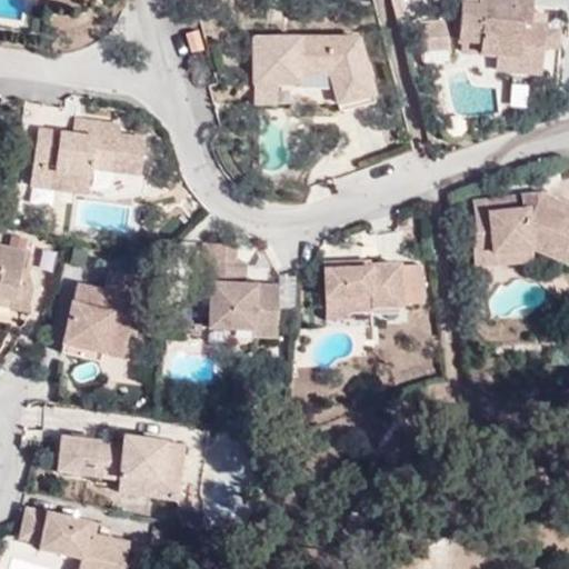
[(538,63),(540,47),(541,30),(542,25),(528,23),(530,0),(476,0),(476,7),(469,6),(467,0),(459,0),(455,41),(477,42),(477,52),(492,53),(515,56),(515,61),(538,63)]
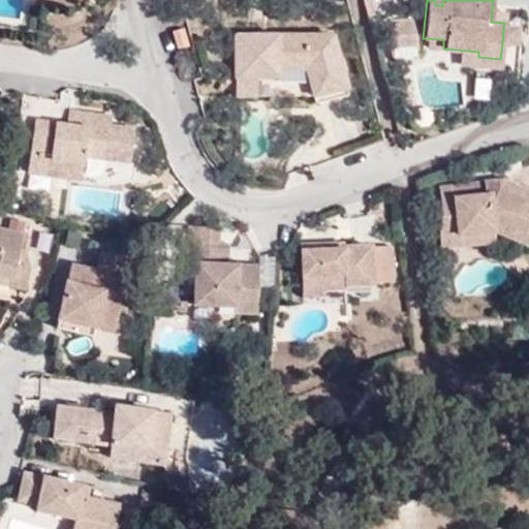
[(414,43),(413,20),(389,20),(389,44),(414,43)]
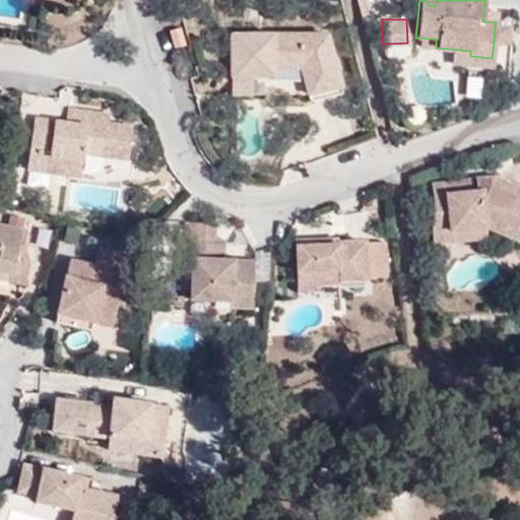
[(183,46),(179,27),(169,30),(174,48),(183,46)]
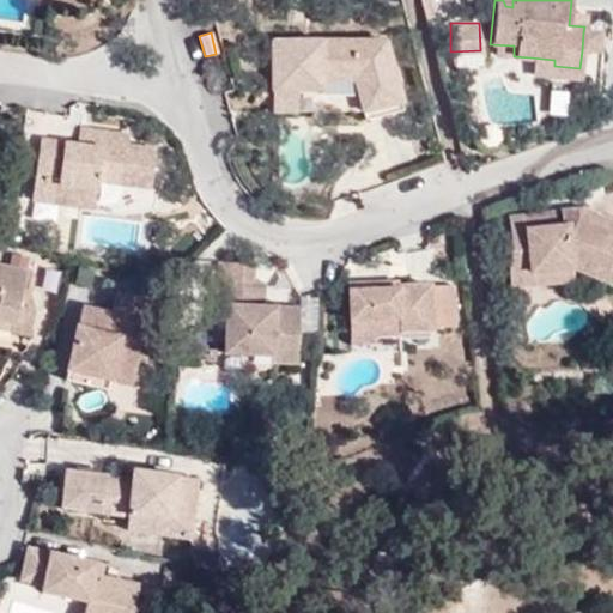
[(583,32),(582,50),(596,52),(598,32),(583,32)]
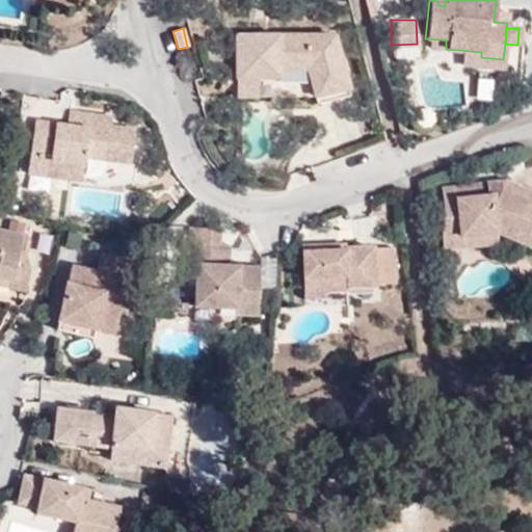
[(316,98),(348,87),(335,35),(236,36),(236,79),(258,78),(258,70),(280,70),(307,70),(316,98)]
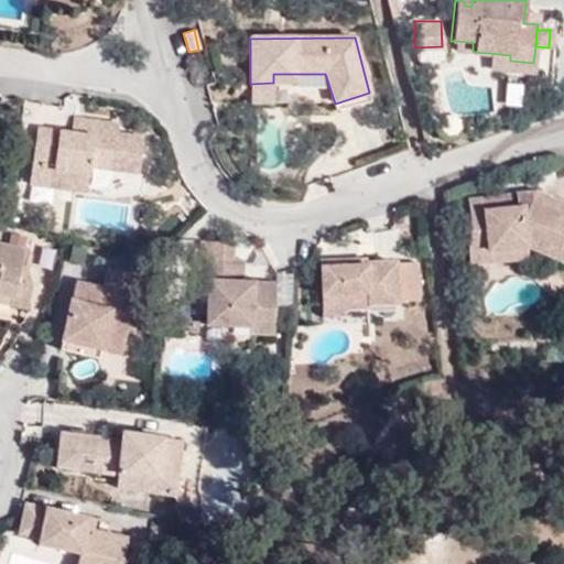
[(532,73),(533,63),(510,61),(510,55),(488,53),(487,67),(532,73)]
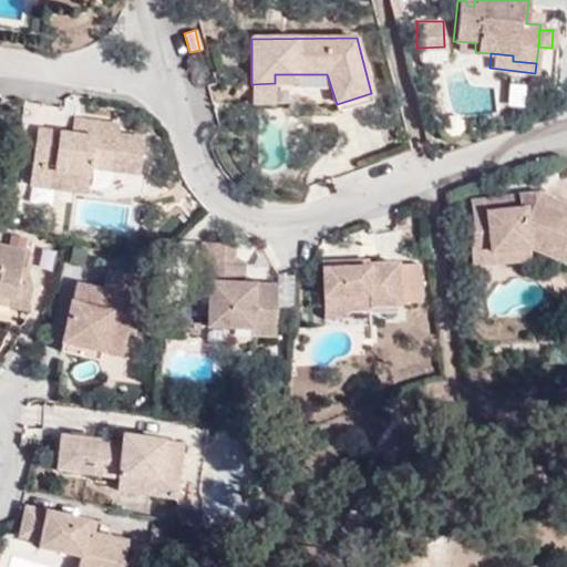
[(298,83),(298,74),(275,74),(275,83),(298,83)]
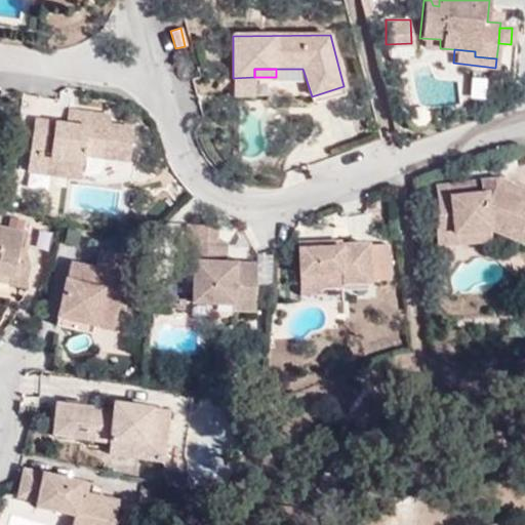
[(254,77),(233,78),(234,95),(255,96),(254,77)]
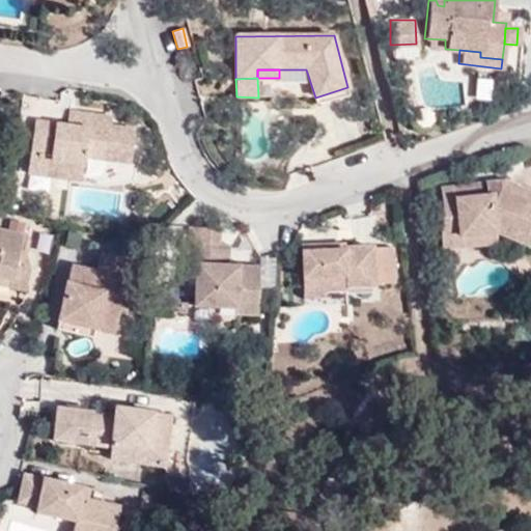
[(350,94),(347,87),(315,98),(317,105),(350,94)]
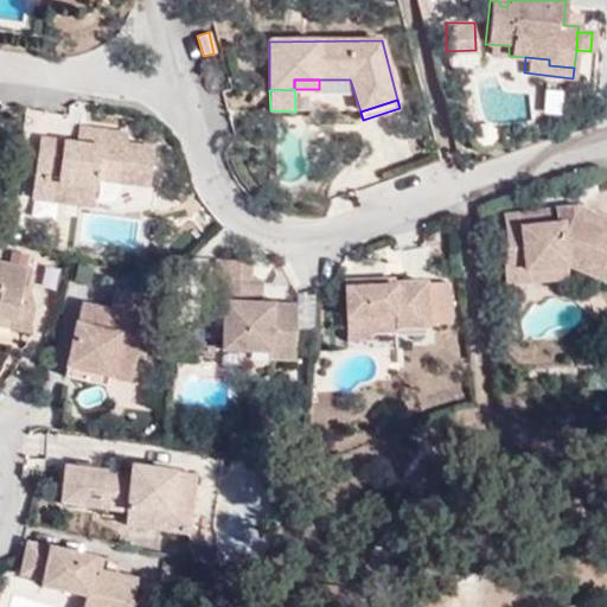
[(69,184),(94,187),(95,178),(146,186),(151,148),(125,145),(126,133),(78,127),(76,141),(75,151),(59,149),(62,140),(38,136),(29,198),(68,203),(69,184)]
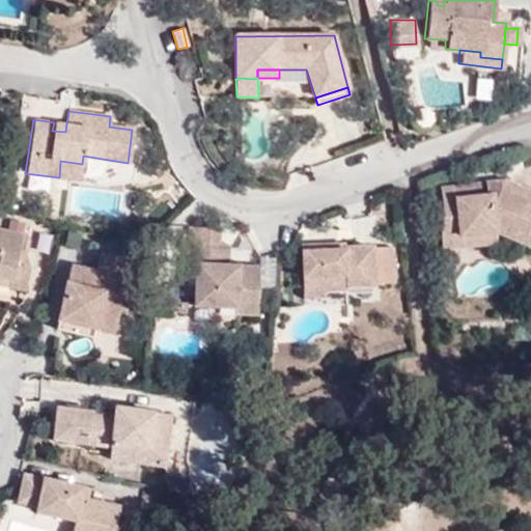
[(65,132),(66,123),(54,122),(52,131),(65,132)]
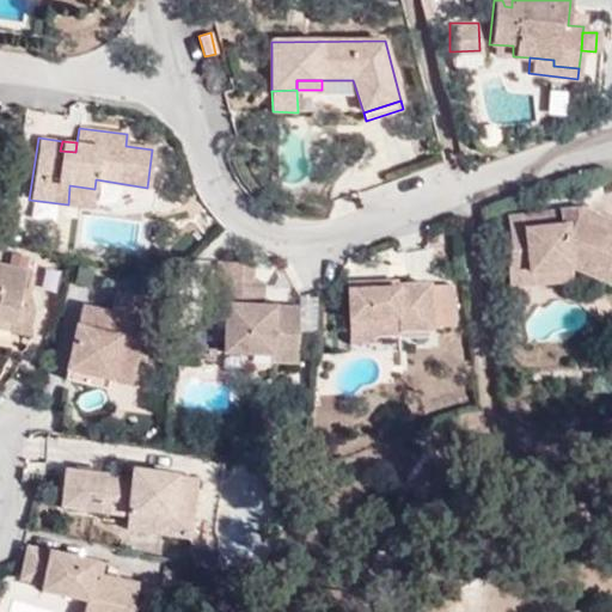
[(92,208),(95,189),(69,185),(68,204),(92,208)]
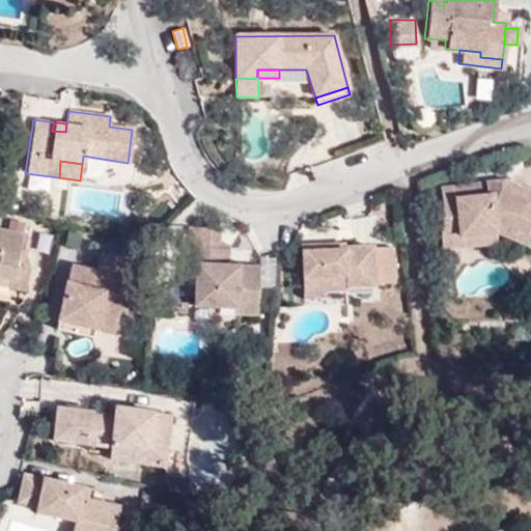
[(509,192),(506,182),(443,187),(445,216),(458,216),(459,234),(497,232),(530,247),(530,194),(528,200),(509,192)]
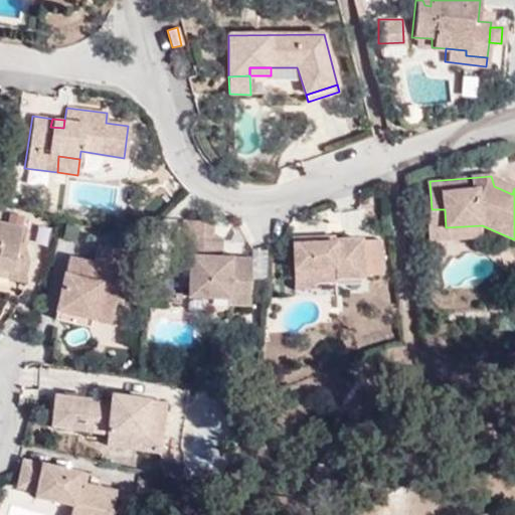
[(514,188),(514,187),(491,176),(494,186),(512,194),(514,188)]
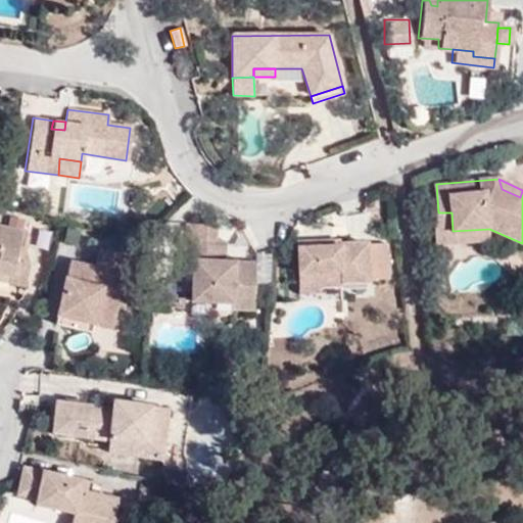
[(452,212),(438,212),(433,212),(435,244),(490,240),(489,229),(453,231),(452,212)]
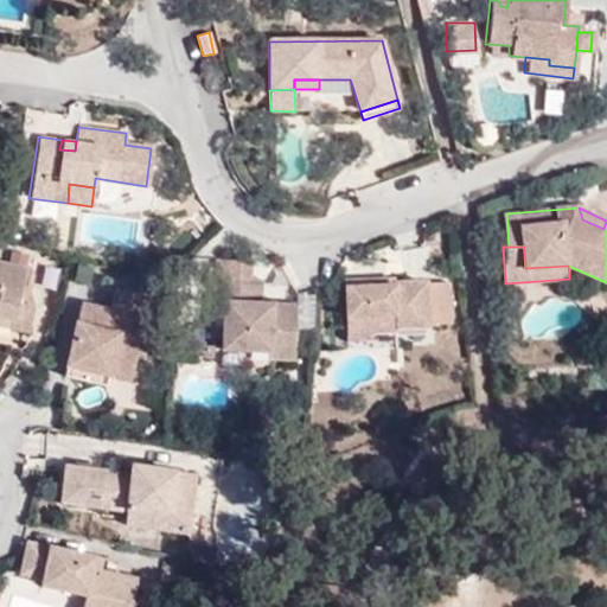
[(221,347),(268,350),(269,339),(294,342),(296,305),(280,304),(280,311),(269,311),(270,302),(259,301),(260,279),(248,279),(248,261),(215,259),(212,301),(223,301),(221,347)]
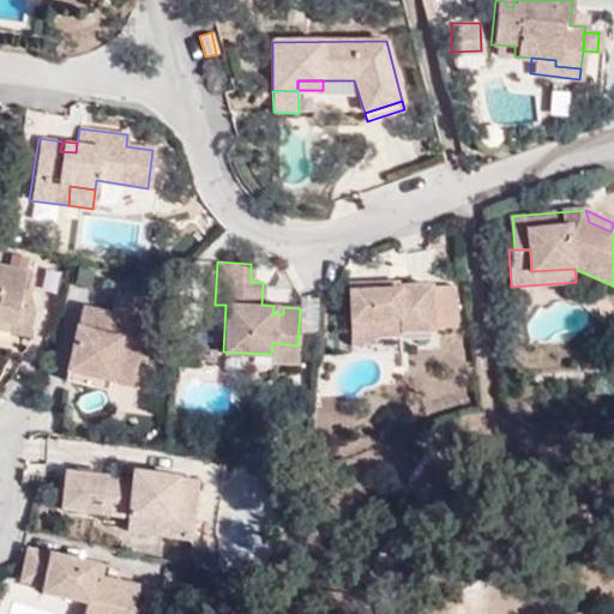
[(0,320),(12,324),(10,331),(29,333),(35,311),(28,289),(32,271),(0,264),(0,320)]
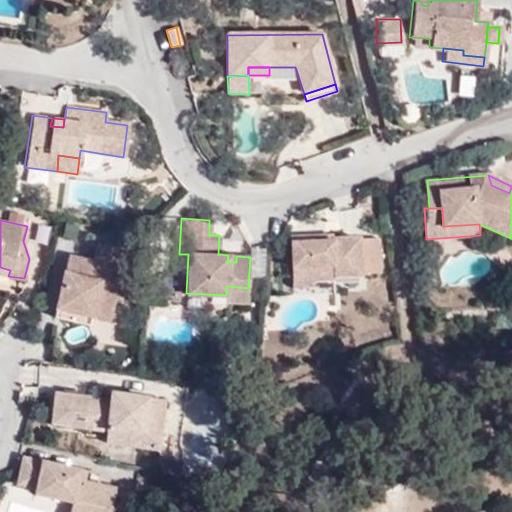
[(290,238),(292,281),(312,281),(333,281),(333,276),(378,271),(376,238),(330,240),(311,241),(311,237),(290,238)]
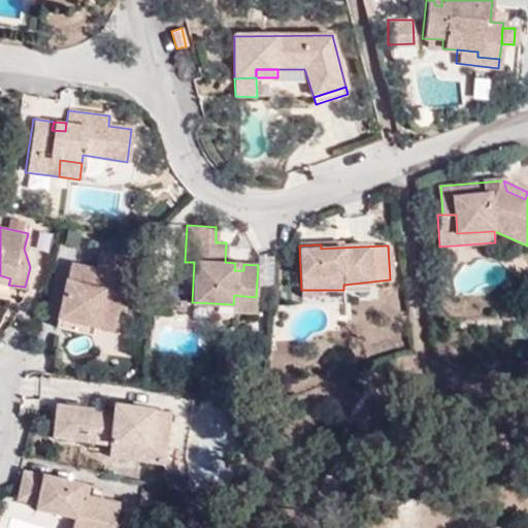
[(93,317),(112,322),(128,260),(99,253),(94,270),(69,263),(56,317),(91,326),(93,317)]
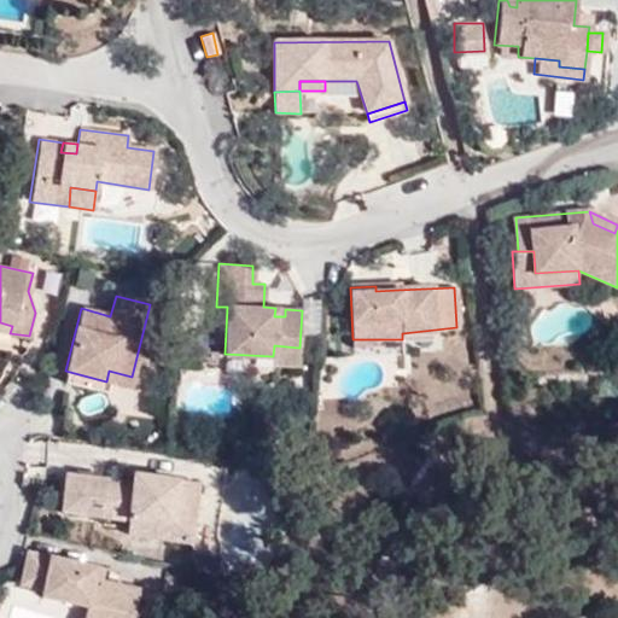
[(0,322),(0,330),(10,333),(12,326),(0,322)]
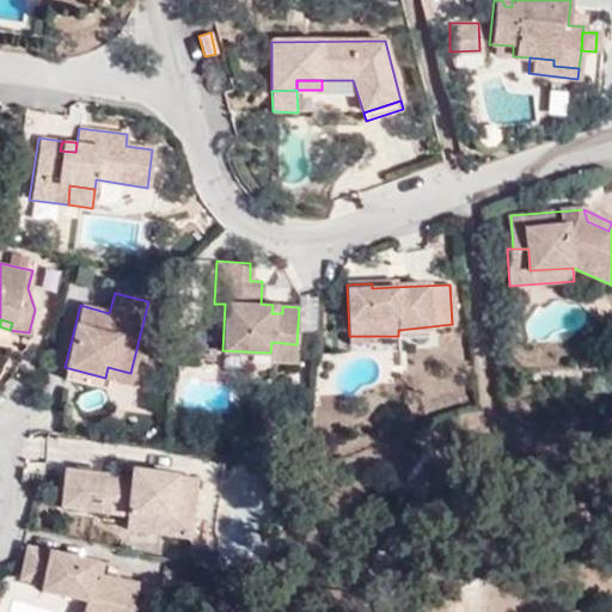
[(271,342),(270,353),(270,360),(295,362),(297,344),(271,342)]
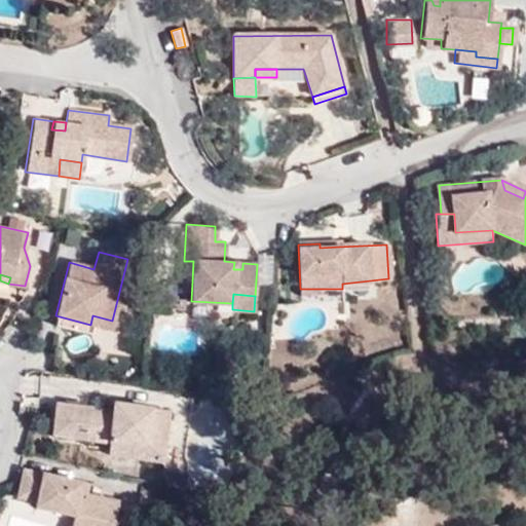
[(175,309),(183,308),(183,295),(175,295),(175,309)]
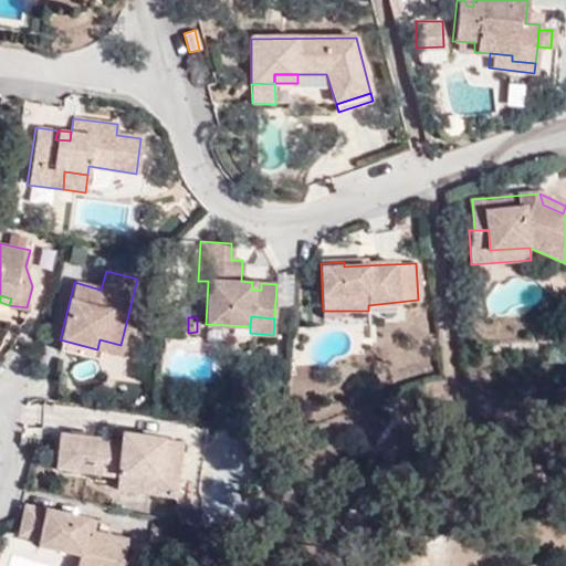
[(95,359),(97,349),(60,339),(56,349),(95,359)]
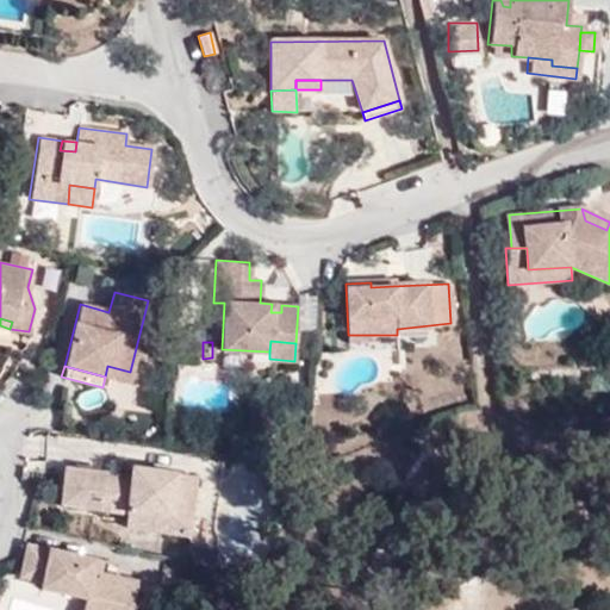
[(128,381),(130,372),(107,366),(105,377),(128,381)]
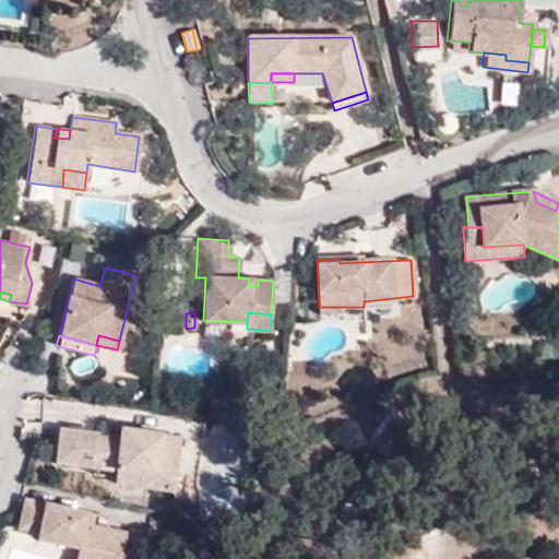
[(120,429),(119,437),(135,440),(137,430),(120,429)]
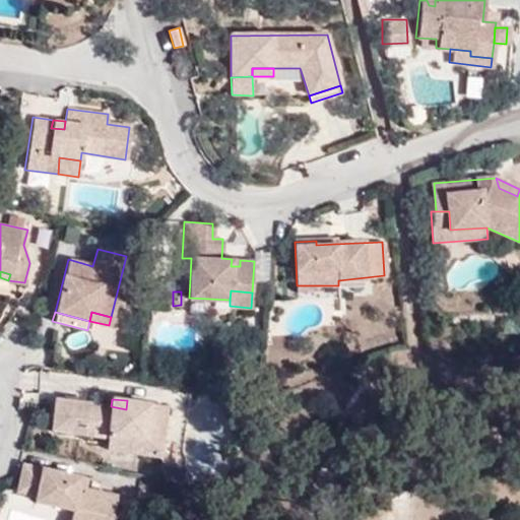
[(145,435),(161,437),(166,405),(150,403),(149,410),(138,408),(138,402),(127,400),(126,409),(111,406),(57,400),(52,430),(107,437),(144,442),(145,435)]
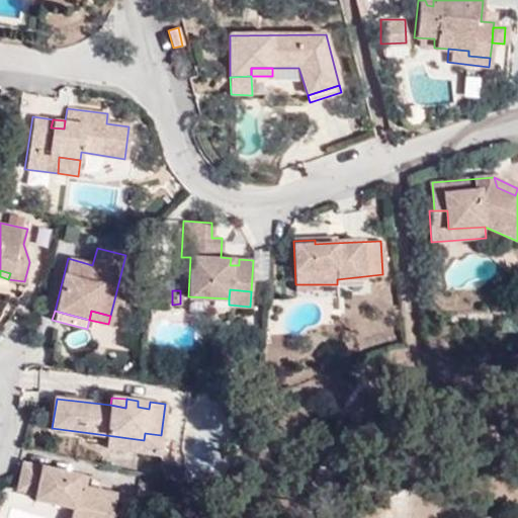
[(158,454),(161,435),(145,433),(144,440),(106,435),(104,447),(158,454)]
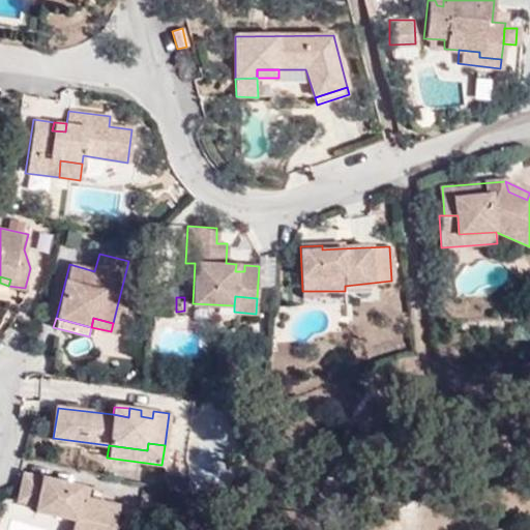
[(80,504),(83,486),(24,472),(18,502),(37,505),(76,514),(75,520),(71,529),(114,529),(120,504),(99,500),(97,508),(80,504)]
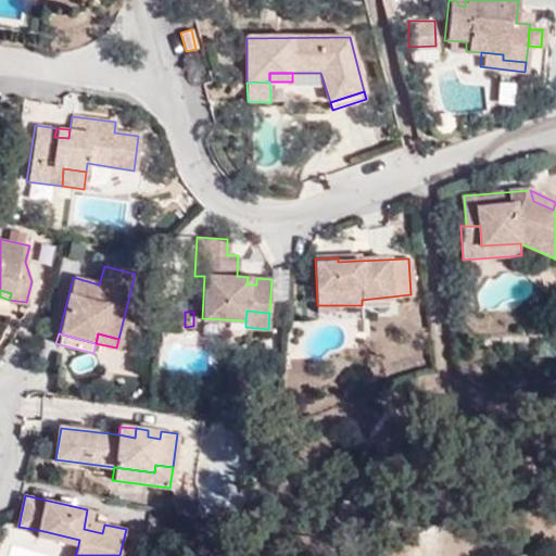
[(176,514),(193,517),(196,503),(172,498),(176,514)]
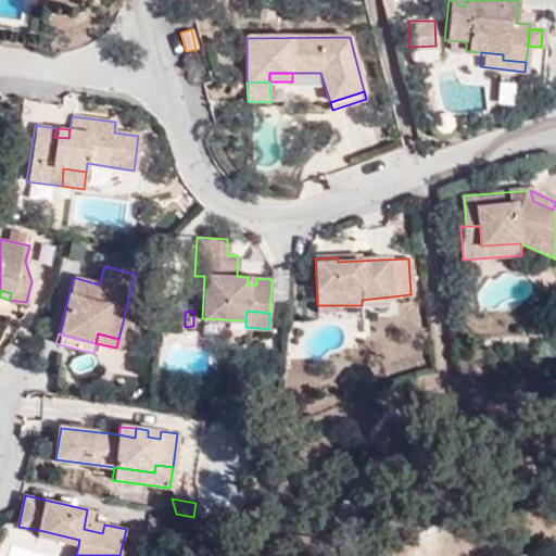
[(93,510),(87,509),(84,529),(102,533),(104,525),(92,522),(93,510)]
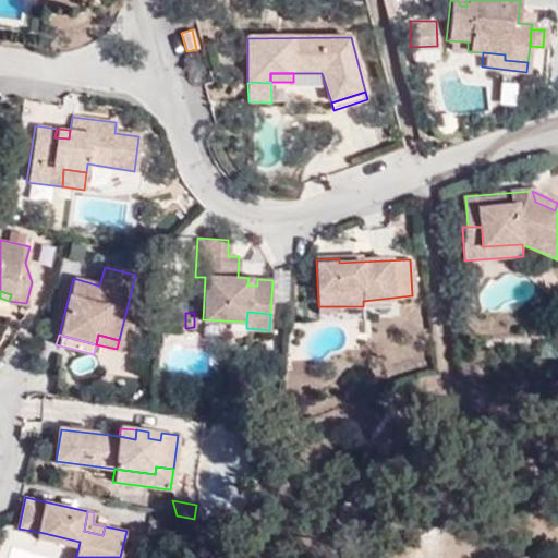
[(80,542),(39,532),(37,538),(79,547),(80,542)]
